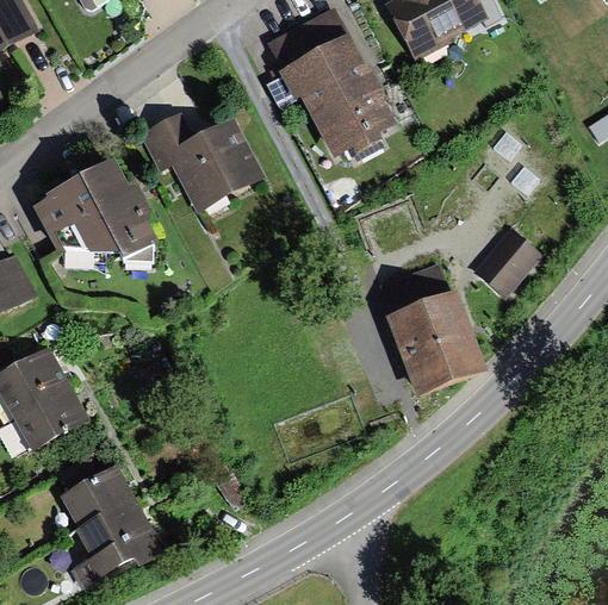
[(0,51),(38,31),(20,0),(0,0),(0,51)]
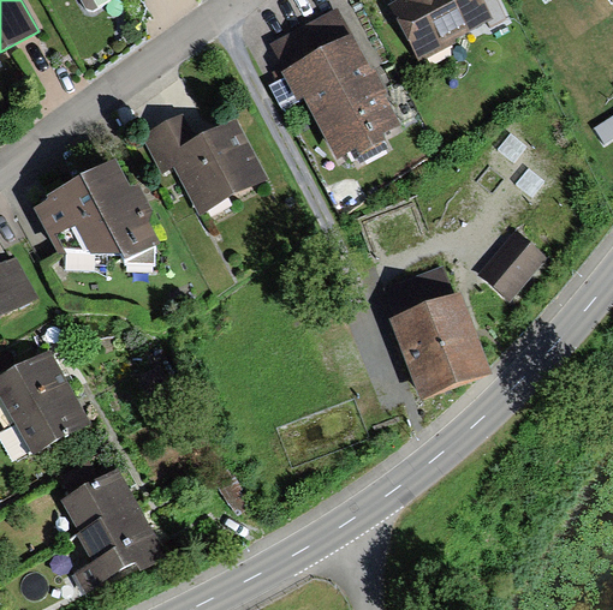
[(391,0),(387,1),(416,58),(452,40),(451,37),(487,18),(477,0),(391,0)]
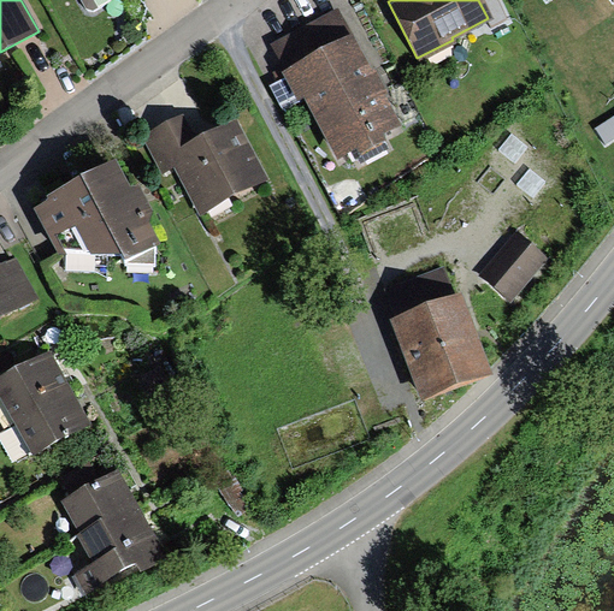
[(336,7),(271,42),(287,72),(282,73),(297,101),(302,98),(336,160),(399,126),(382,94),(388,92),(379,76),(373,65),(369,69),(336,7)]
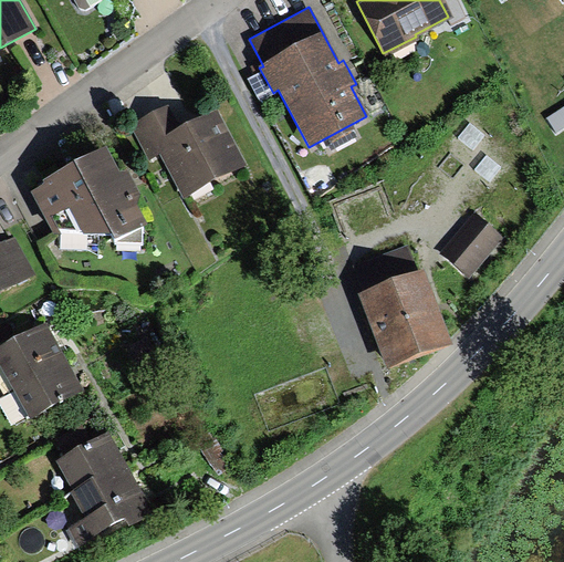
[(183,197),(247,163),(216,105),(180,124),(169,103),(128,124),(147,159),(158,153),(183,197)]
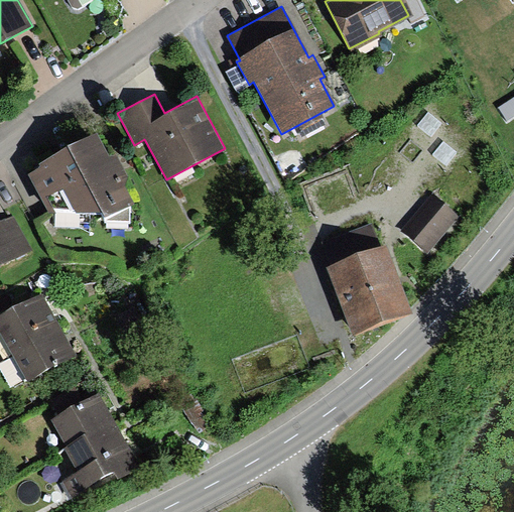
[(133,206),(124,189),(131,185),(115,155),(108,158),(95,135),(36,166),(37,169),(26,175),(47,215),(73,216),(101,217),(105,222),(108,220),(128,220),(128,209),(133,206)]
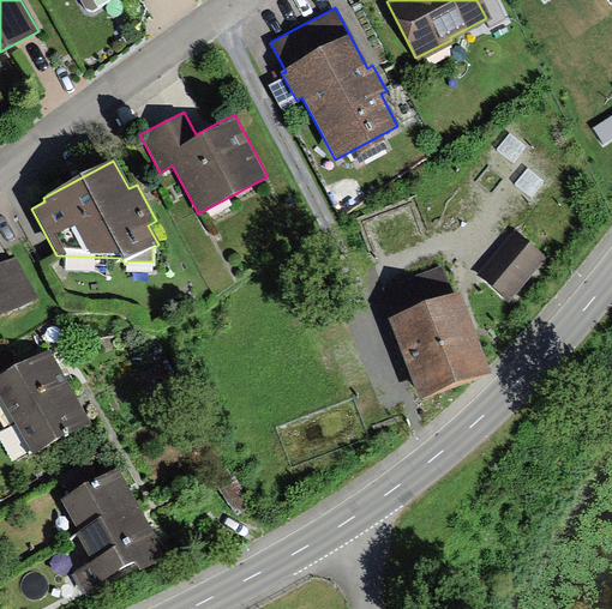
[(474,272),(508,300),(545,255),(511,228),(474,272)]
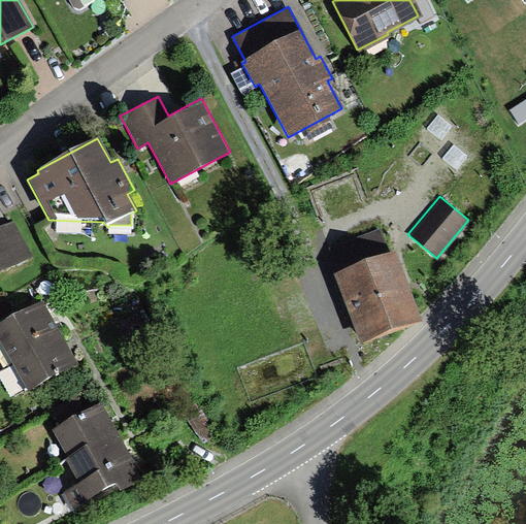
[(0,270),(32,253),(12,218),(0,224),(0,270)]
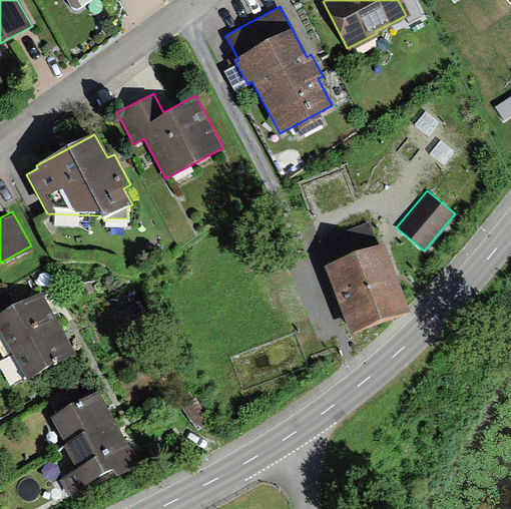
[(365,220),(320,237),(330,265),(324,267),(350,333),(407,311),(382,244),(376,247),(365,220)]
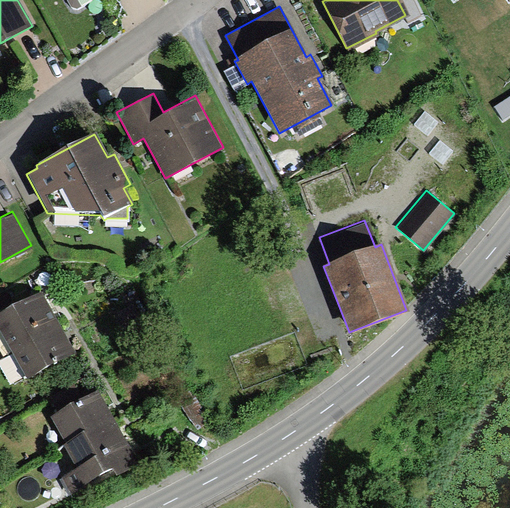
[(41,290),(0,313),(0,333),(26,379),(76,351),(66,332),(54,312),(41,290)]
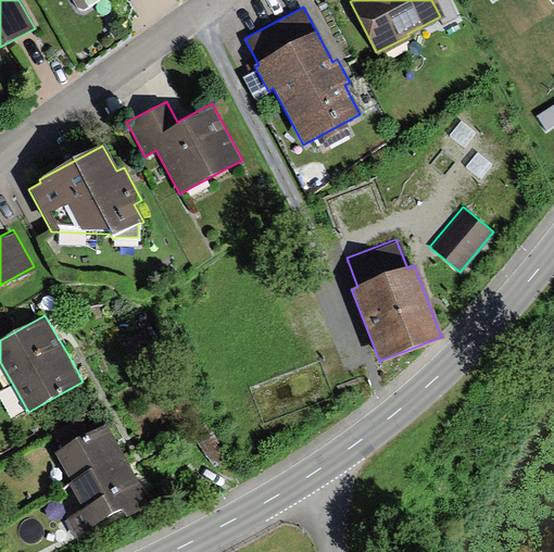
[(61,448),(53,452),(84,507),(66,517),(75,534),(112,514),(115,522),(150,503),(128,464),(116,441),(106,423),(84,435),(75,418),(52,430),(61,448)]
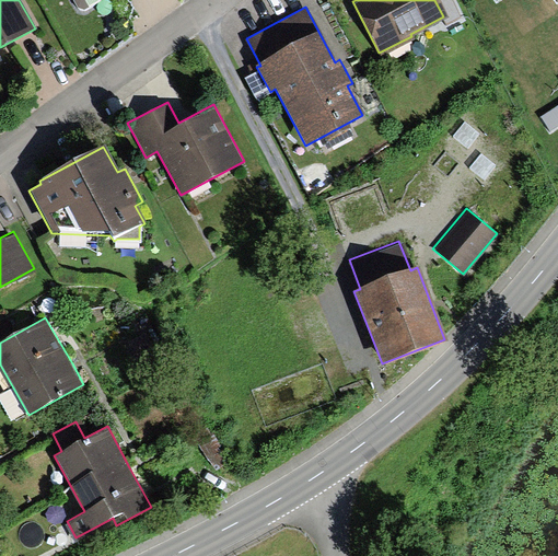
All buildings are outlined.
